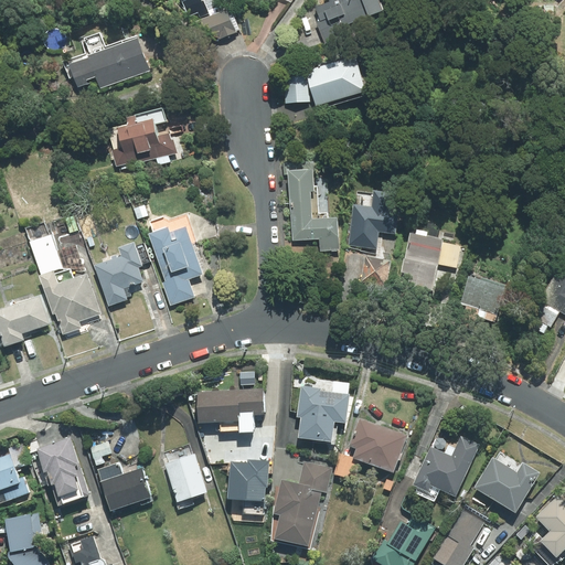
[(182,0),(189,14),(198,11),(200,18),(209,13),(210,17),(226,9),(222,0),(182,0)]
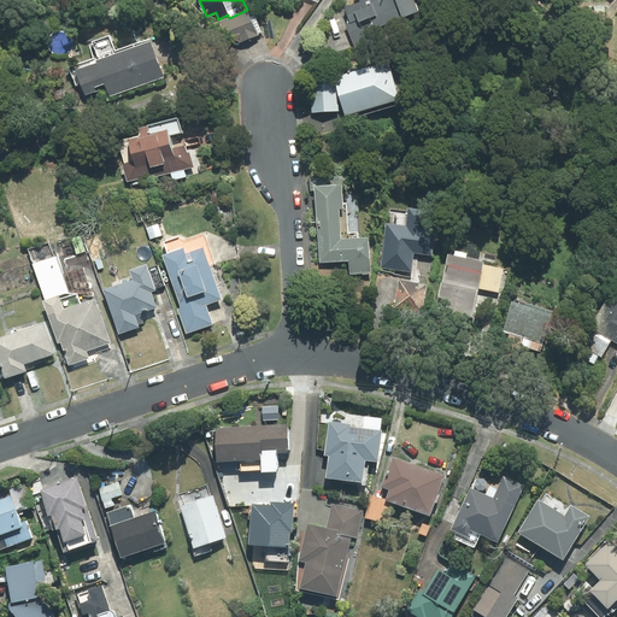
[(412,0),(359,0),(362,3),(345,9),(350,23),(346,24),(356,48),(374,41),(369,30),(417,11),(412,0)]
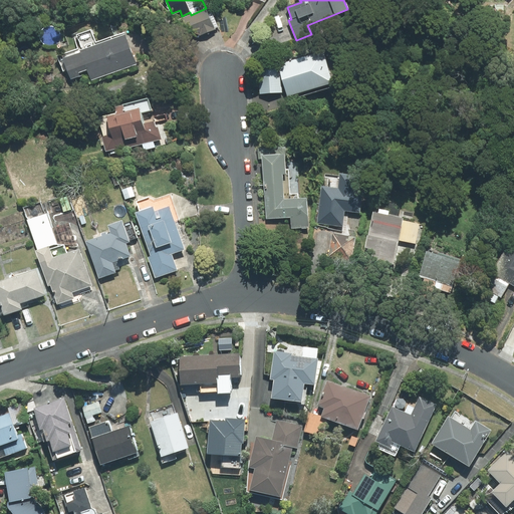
[(215,29),(206,8),(191,15),(179,19),(202,35),(215,29)]
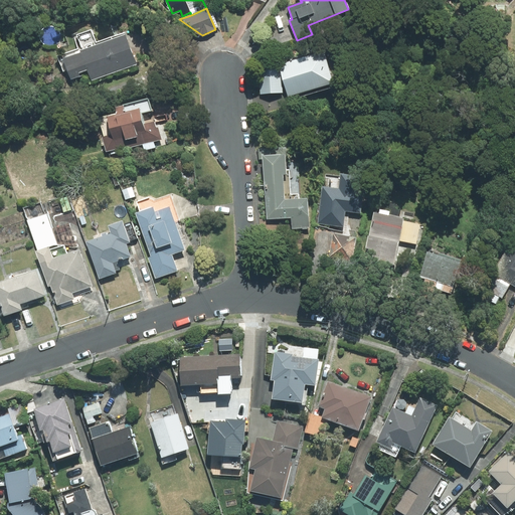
[(92,29),(73,35),(78,49),(58,56),(63,71),(67,69),(70,79),(80,76),(79,72),(88,70),(92,80),(138,64),(126,31),(96,42),(92,29)]
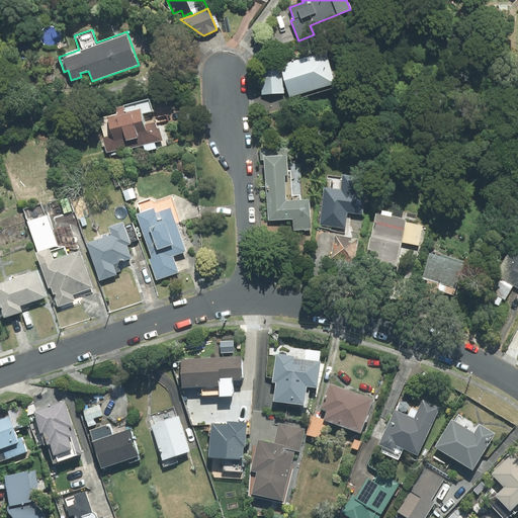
[(325,51),(279,64),(281,70),(283,75),(289,97),(335,84),(325,51)]
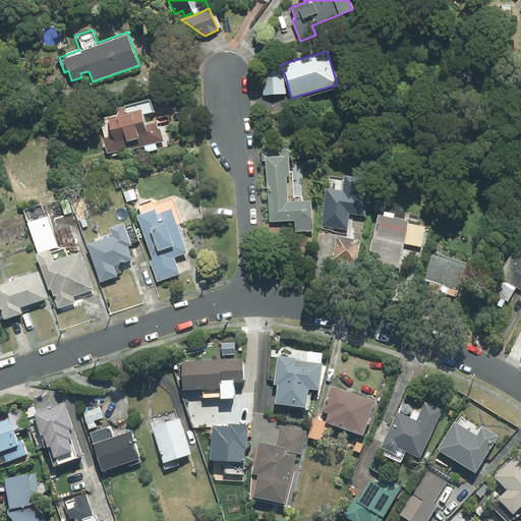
[(264,96),(286,94),(285,75),(283,70),(263,72),(264,96)]
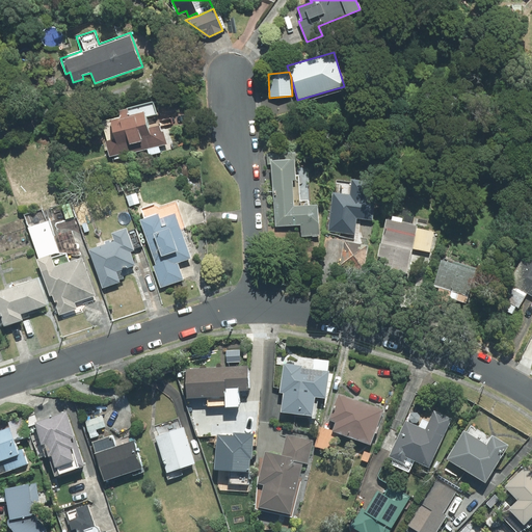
[(153,101),(118,110),(121,116),(102,122),(107,141),(105,141),(109,158),(132,152),(133,153),(148,149),(150,155),(160,152),(158,147),(166,144),(163,132),(161,132),(159,126),(148,129),(144,117),(157,114),(153,101)]
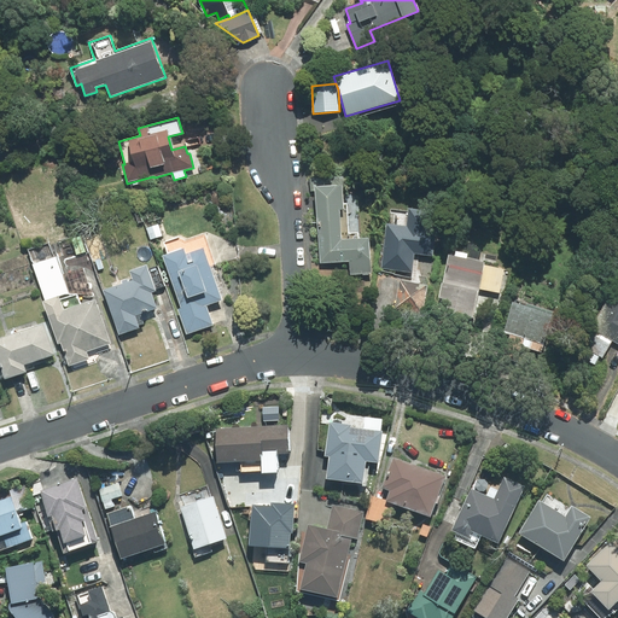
[(310,191),(315,191),(315,187),(342,185),(344,185),(344,176),(309,179),(310,191)]
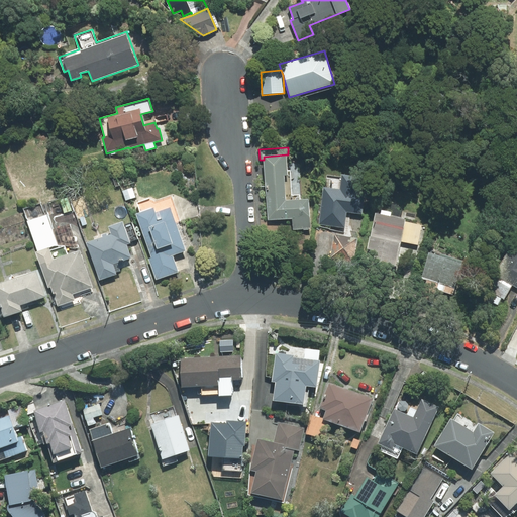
[(287,171),(286,154),(264,157),(264,160),(268,220),(292,219),(293,230),(311,229),(309,199),(300,199),(300,195),(292,195),(290,171),(287,171)]
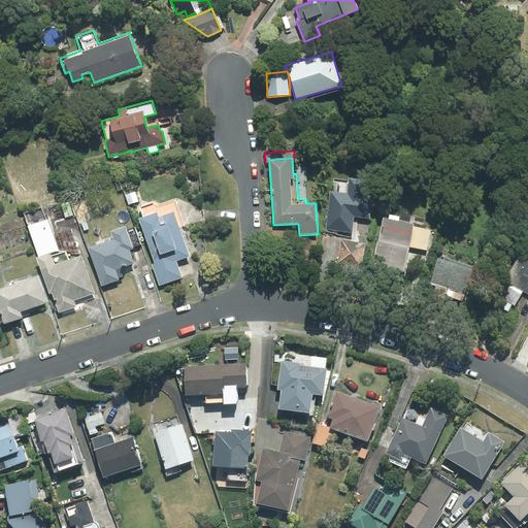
[(350,180),(334,179),(332,192),(330,191),(325,229),(352,232),(354,217),(369,218),(373,182),(350,178),(350,180)]
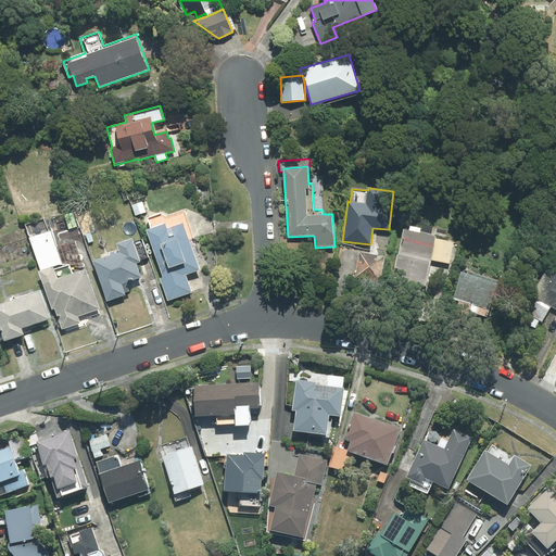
[(146,212),(142,202),(133,205),(136,215),(146,212)]
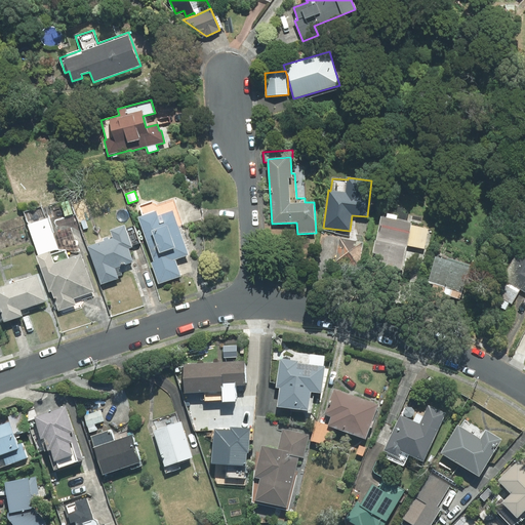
[(143,216),(139,217),(154,263),(152,263),(159,283),(180,276),(174,258),(188,254),(185,246),(190,244),(173,199),(158,204),(153,202),(139,206),(143,216)]
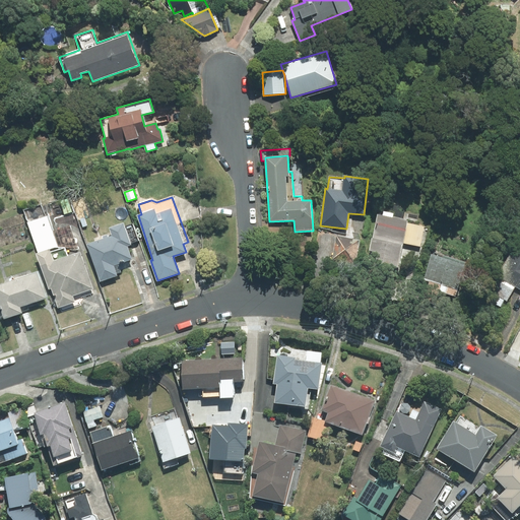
[(407,221),(378,215),(373,239),(372,238),(369,251),(379,253),(377,263),(398,267),(403,243),(407,222),(407,221)]
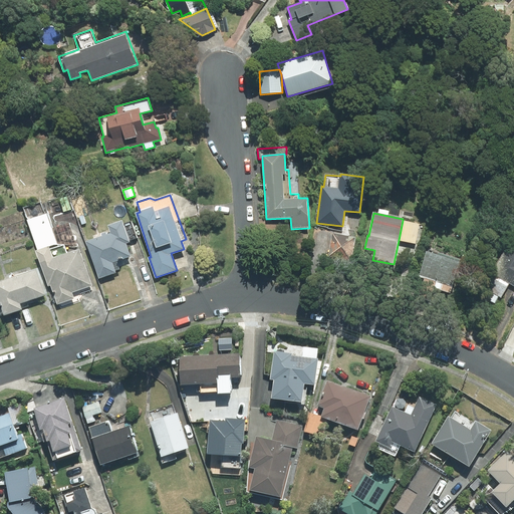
[(27,220),(37,250),(48,247),(58,244),(65,243),(74,247),(77,246),(69,223),(51,228),(47,214),(27,220)]
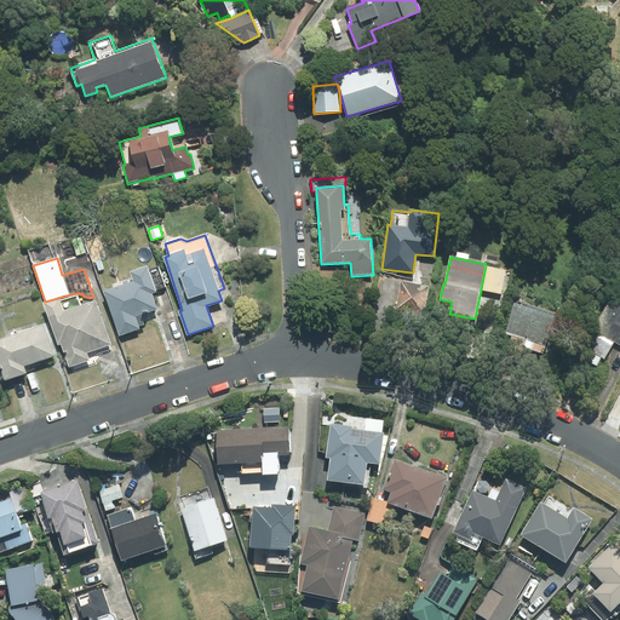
[(122,285),(104,291),(120,336),(139,328),(138,326),(144,325),(141,314),(156,309),(151,294),(156,292),(156,291),(165,287),(158,267),(149,269),(147,265),(130,271),(133,281),(128,282),(127,280),(121,281),(122,285)]
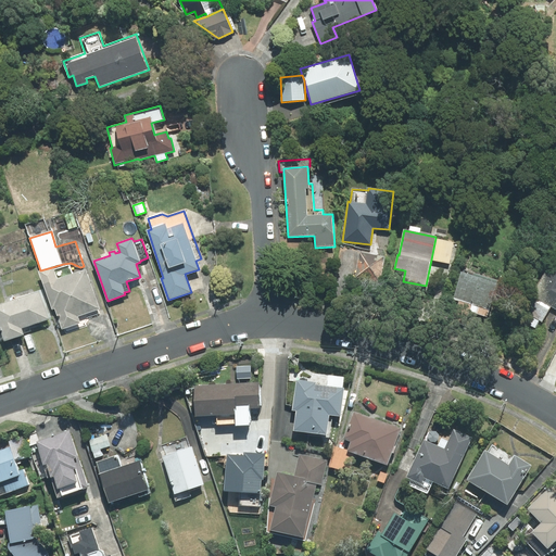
[(431,260),(450,264),(454,242),(436,238),(431,260)]
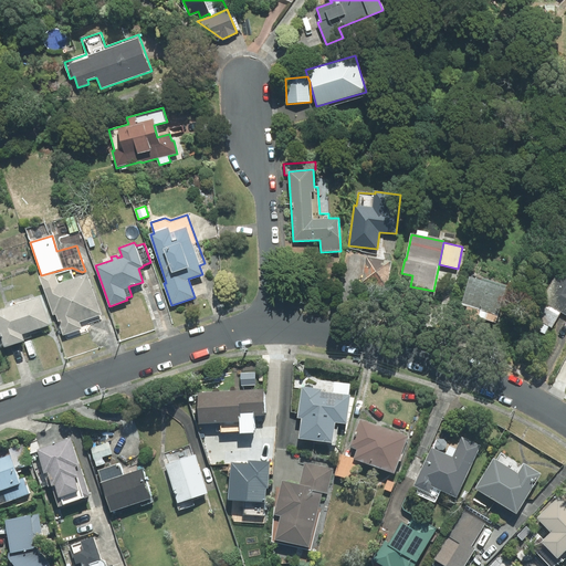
[(391,261),(366,257),(362,282),(387,286),(391,261)]
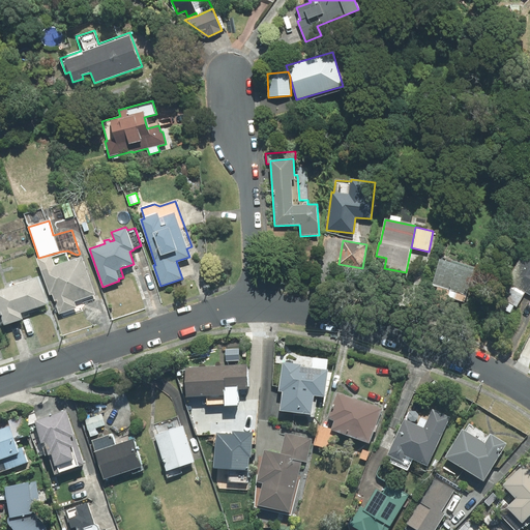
[(529,241),(506,282),(512,285),(525,292),(529,294),(529,241)]
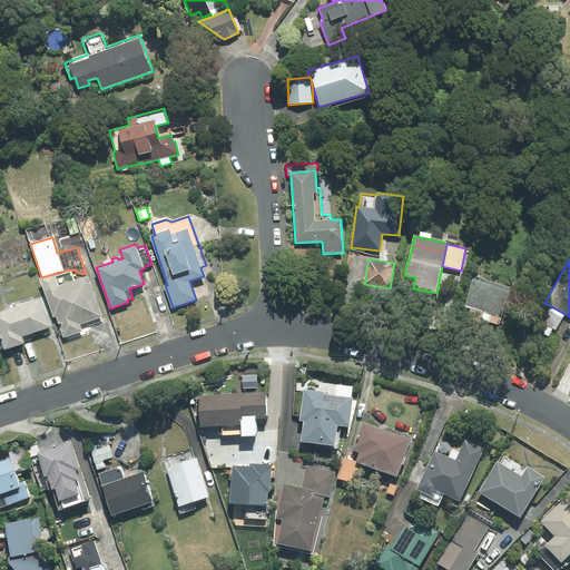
[(41,277),(40,278),(53,317),(56,316),(64,337),(82,331),(80,324),(101,316),(88,276),(75,281),(71,272),(55,277),(53,274),(41,277)]
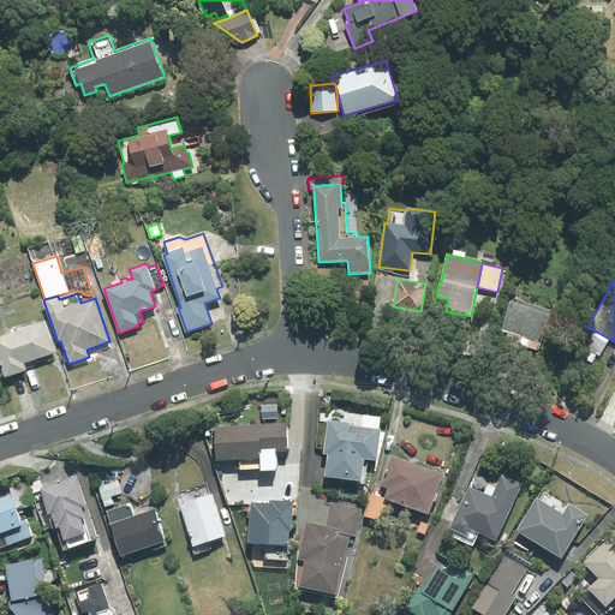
[(513,302),(511,300),(501,330),(507,333),(521,336),(519,345),(538,351),(551,310),(513,299),(513,302)]
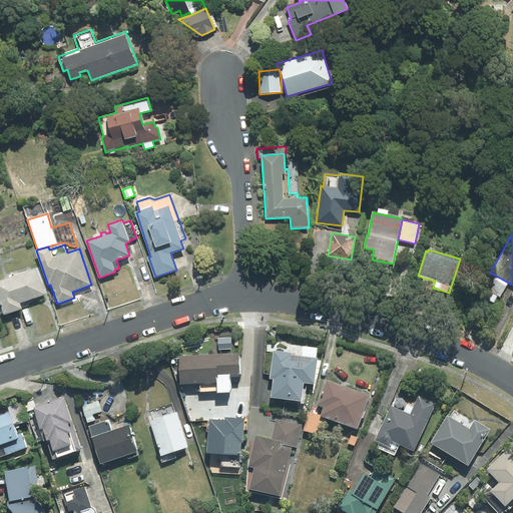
[(19,303),(44,295),(35,270),(0,281),(0,304),(4,315),(21,309),(19,303)]
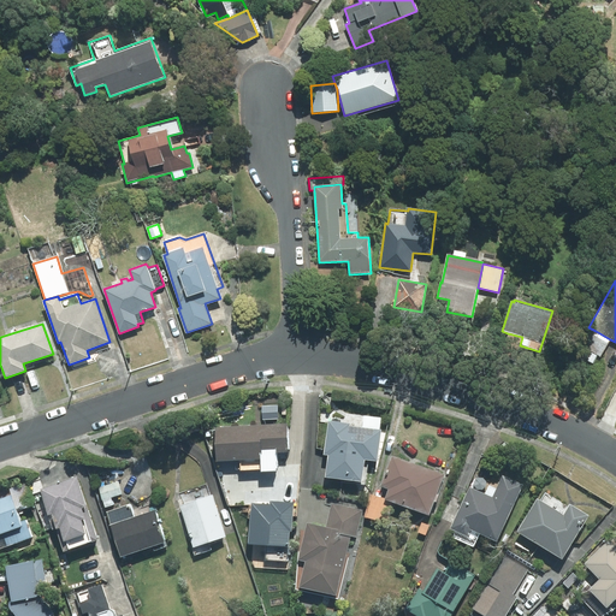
[(585,348),(600,357),(610,339),(596,331),(585,348)]
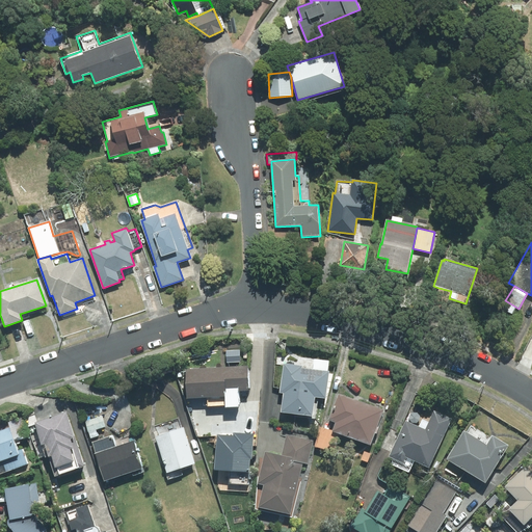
[(451,291),(439,288),(435,300),(448,303),(449,298),(451,291)]
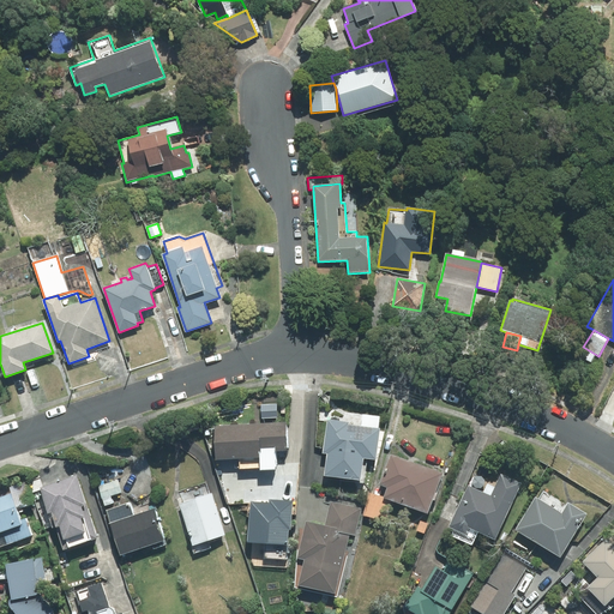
[(347,422),(324,421),(319,457),(321,457),(320,481),(359,483),(361,462),(378,463),(380,431),(368,431),(368,434),(347,433),(347,422)]
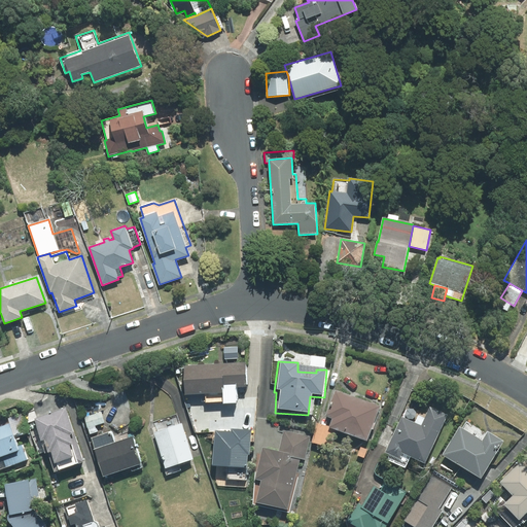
[(202,405),(218,406),(236,406),(236,399),(245,399),(247,363),(181,366),(180,397),(202,398),(202,405)]
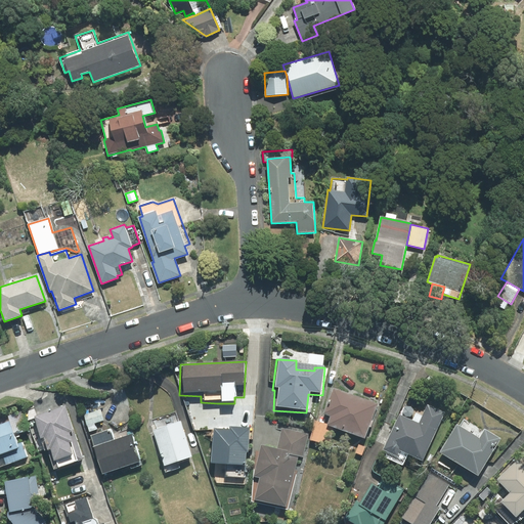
[(323,452),(332,430),(363,441),(377,403),(332,387),(317,425),(309,447),(323,452)]
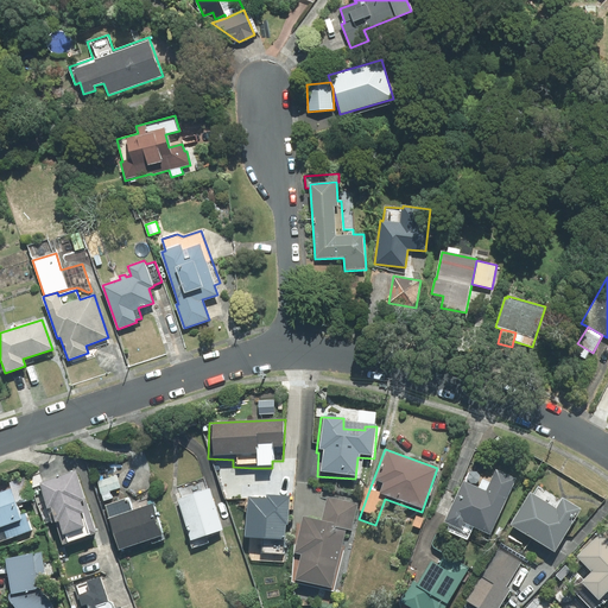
[(463,542),(469,530),(487,537),(513,476),(468,457),(442,518),(437,531),(463,542)]
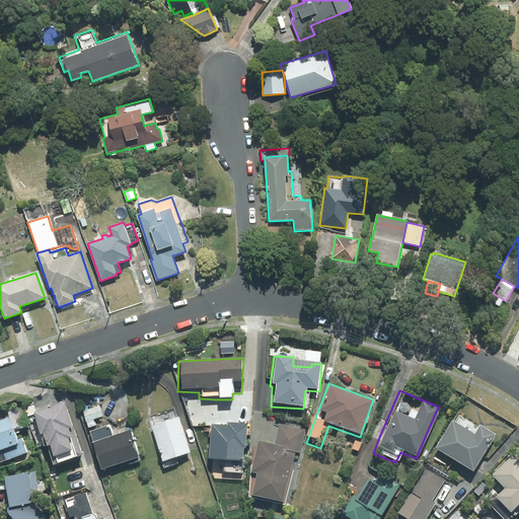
[(65,402),(30,415),(48,467),(82,456),(65,402)]
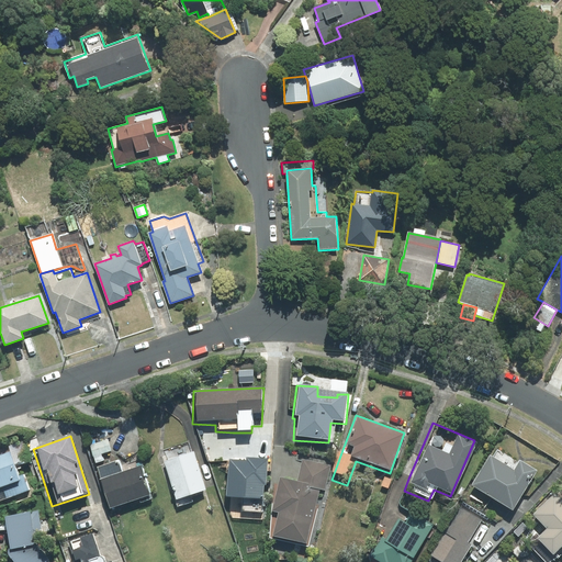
[(102,454),(110,452),(105,439),(89,445),(96,464),(104,461),(102,454)]
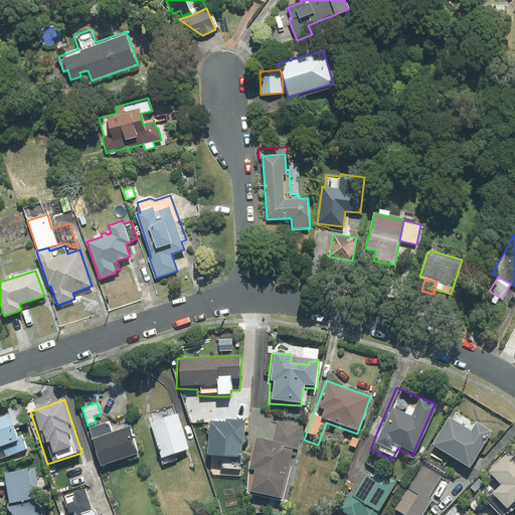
[(17,430),(27,425),(19,405),(0,412),(0,461),(25,452),(17,430)]
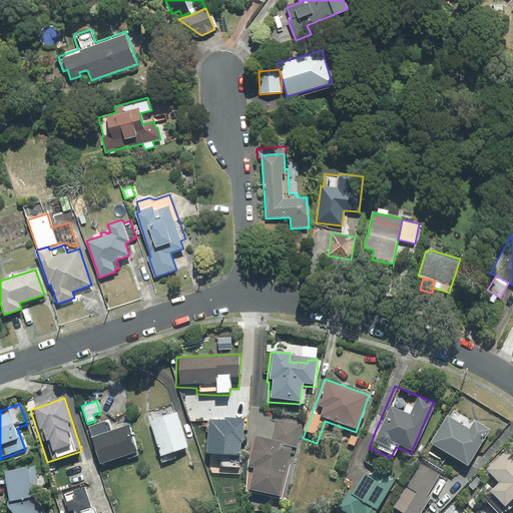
[(146,422),(159,464),(188,455),(175,413),(146,422)]
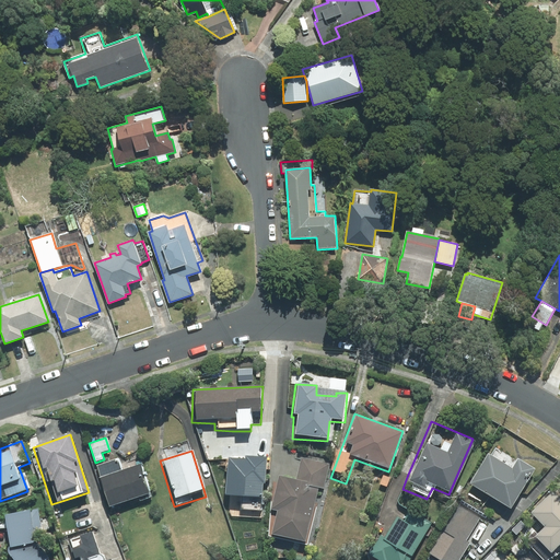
[(511,470),(486,455),(466,485),(509,512),(535,470),(518,461),(511,470)]
